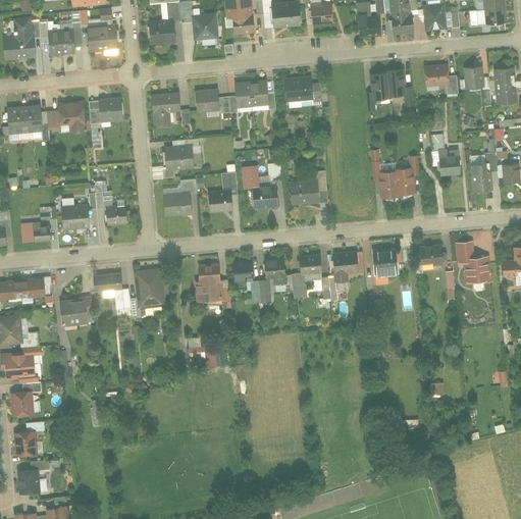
[(223,0),(226,18),(231,18),(252,16),(250,0),(223,0)]
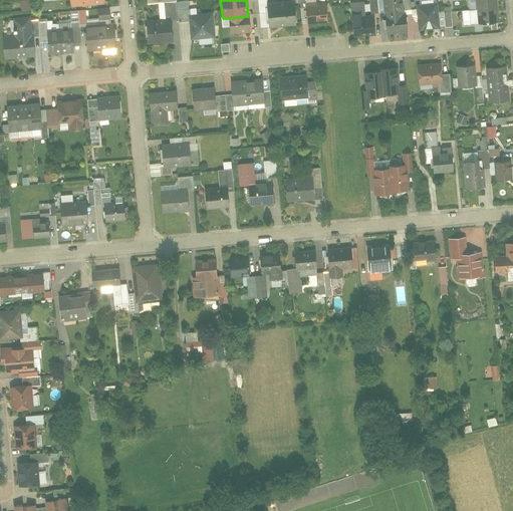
[(267,0),(269,25),(296,23),(294,0),(267,0)]
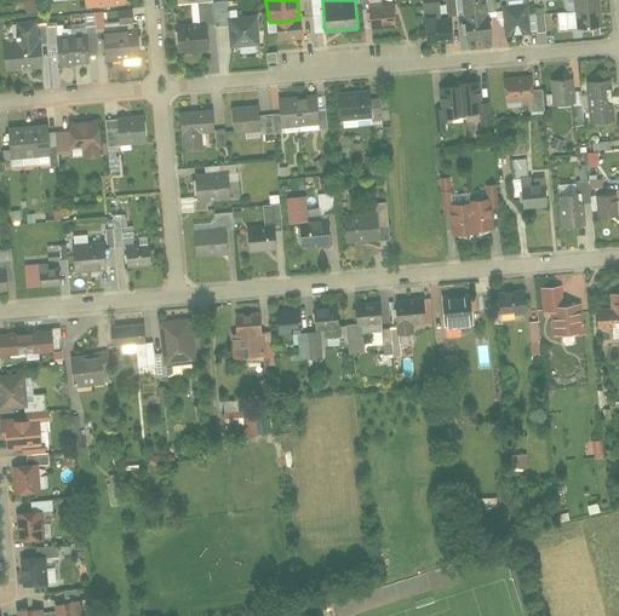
[(370,0),(372,26),(396,24),(395,0),(370,0)]
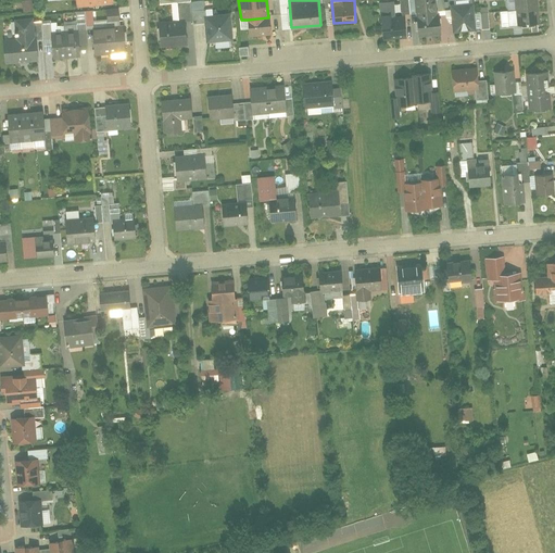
[(415,0),(419,36),(437,34),(441,34),(439,12),(434,12),(433,0),(415,0)]
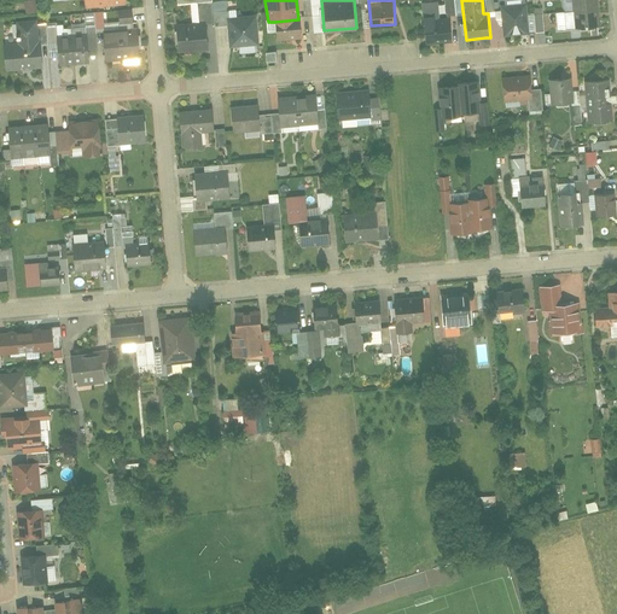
[(500,1),(504,36),(535,34),(531,0),(516,0),(500,1)]
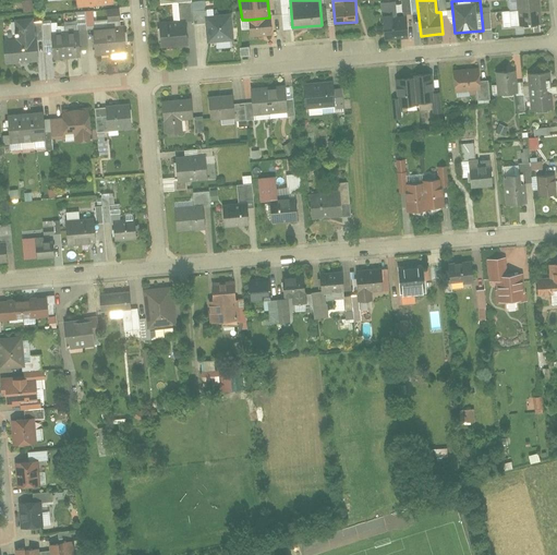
[(517,0),(518,9),(540,8),(539,0),(517,0)]
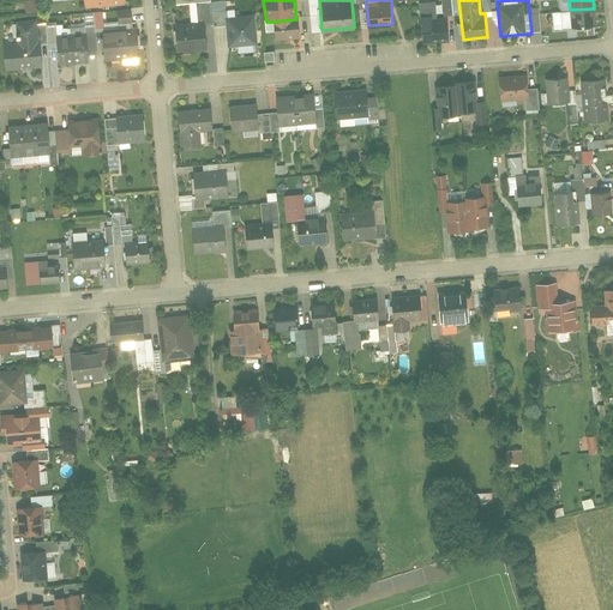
[(419,2),(422,43),(438,41),(449,41),(446,16),(436,17),(434,1),(419,2)]
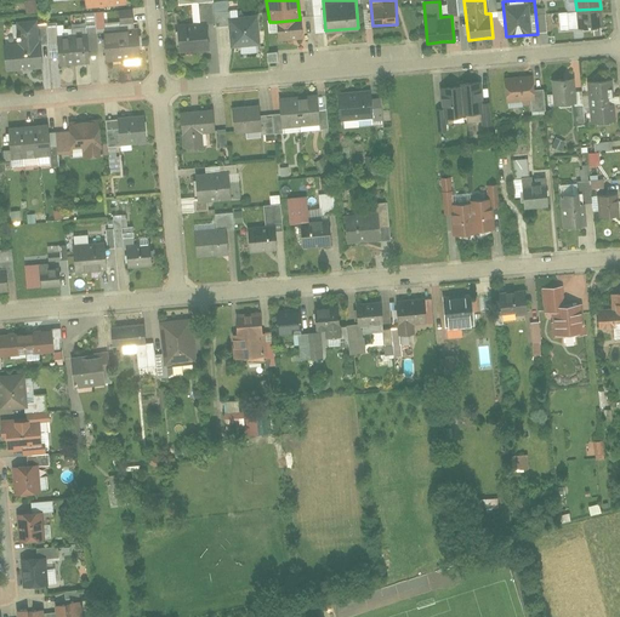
[(601,9),(576,10),(578,29),(603,27),(601,9)]
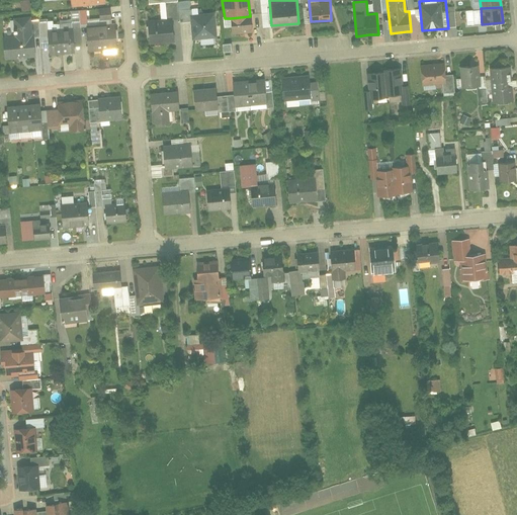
[(89,22),(100,22),(99,20),(113,19),(113,10),(101,11),(102,15),(81,17),(81,23),(89,22)]
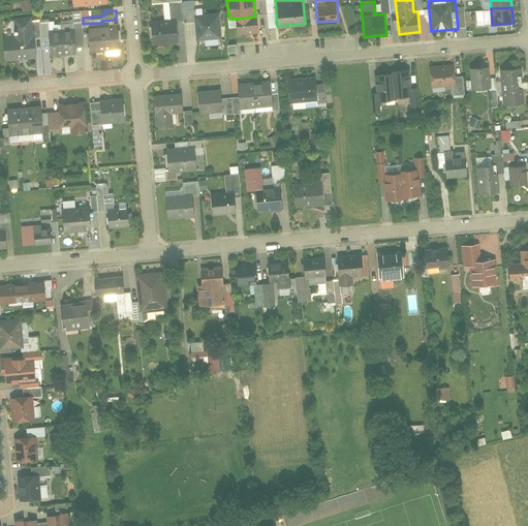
[(191,13),(193,40),(221,38),(219,11),(191,13)]
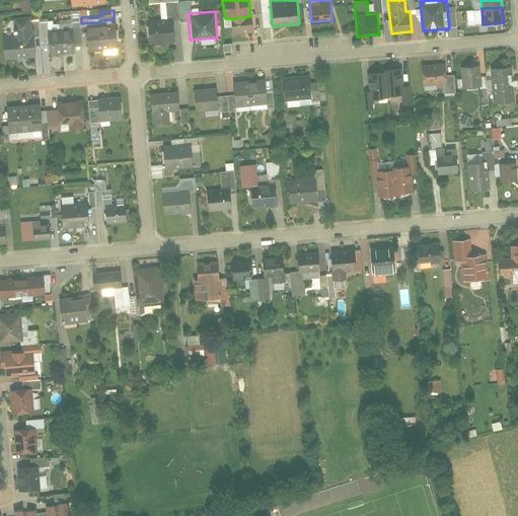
[(146,16),(148,44),(179,41),(176,13),(146,16)]
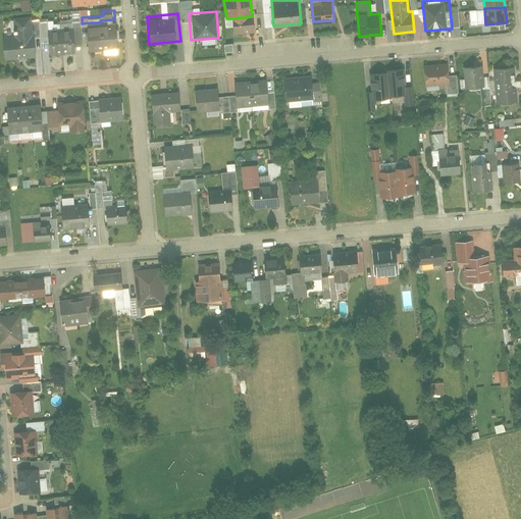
[(33,34),(31,16),(13,17),(15,36),(3,37),(4,58),(36,55),(34,34),(33,34)]
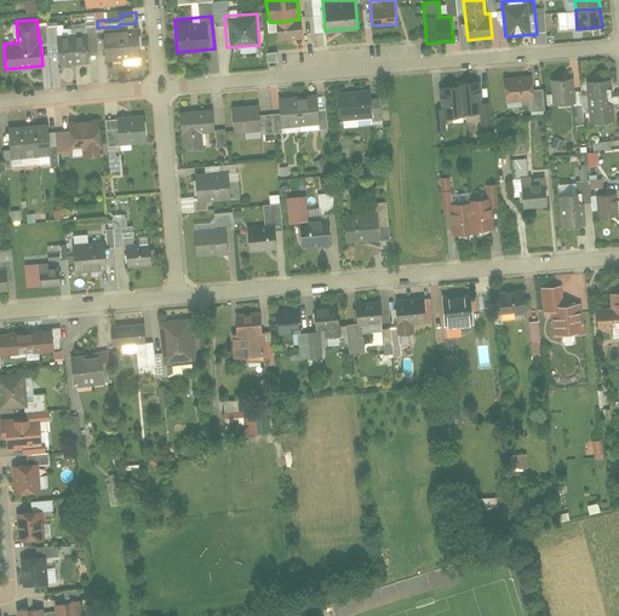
[(275,22),(276,40),(302,38),(299,19),(275,22)]
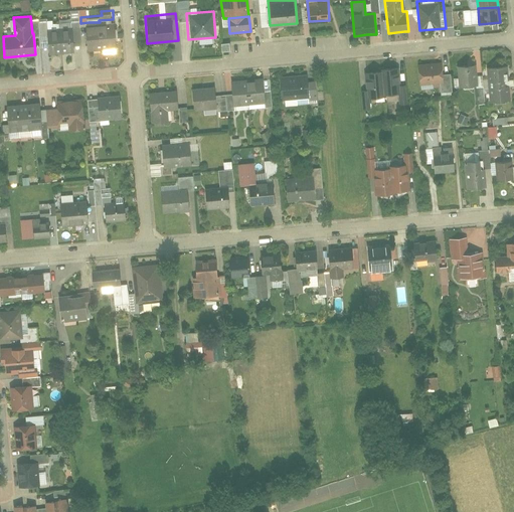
[(117,47),(115,23),(100,24),(102,49),(117,47)]
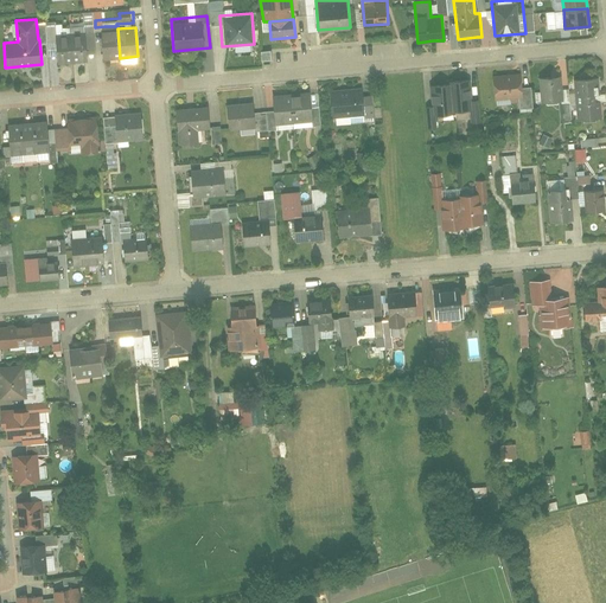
[(120,58),(117,29),(101,30),(103,59),(120,58)]
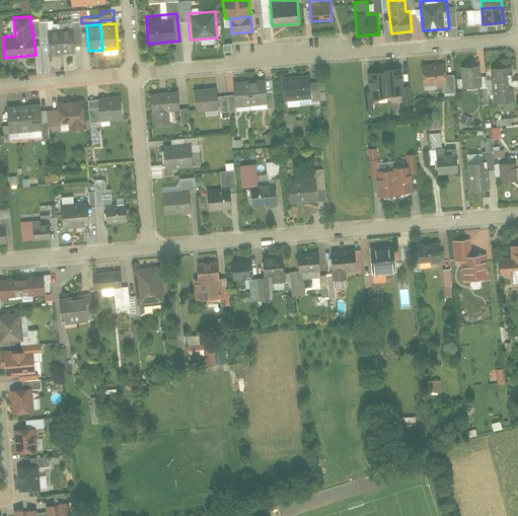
[(74,51),(72,28),(60,29),(62,52),(74,51)]
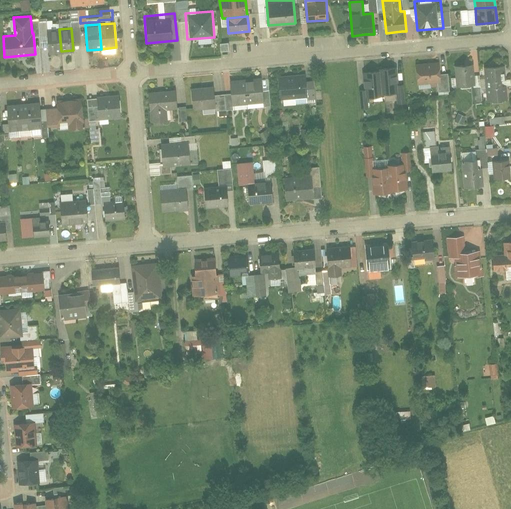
[(61,51),(59,29),(47,30),(48,52),(61,51)]
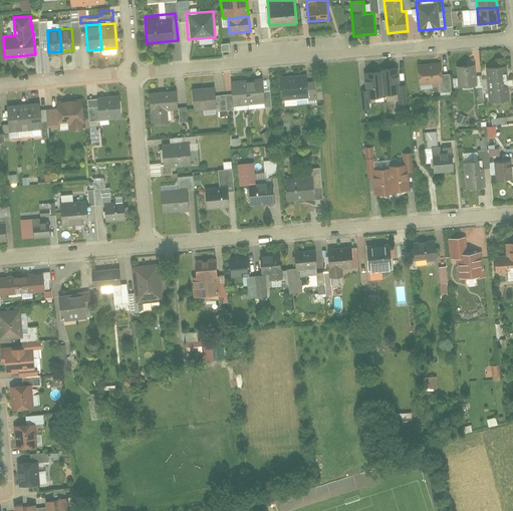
[(444,83),(442,59),(417,61),(419,85),(444,83)]
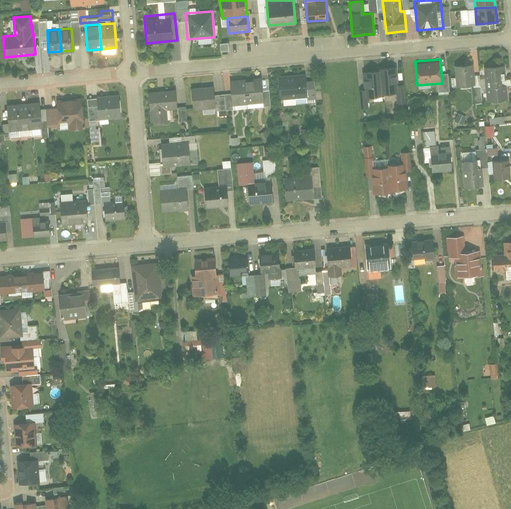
[(474,85),(472,62),(454,63),(456,87),(474,85)]
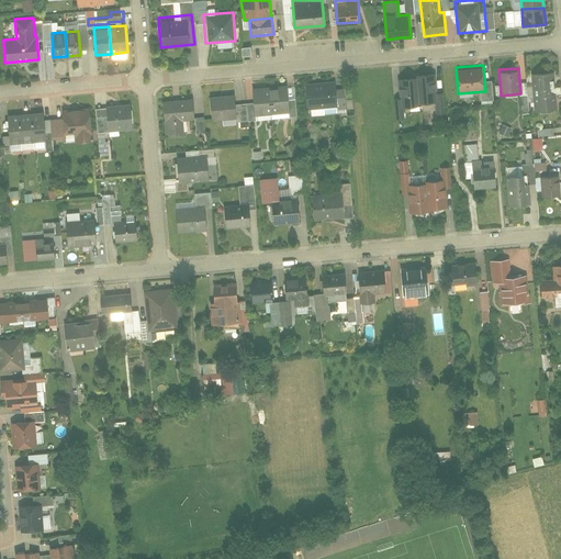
[(554,90),(552,70),(530,73),(533,92),(554,90)]
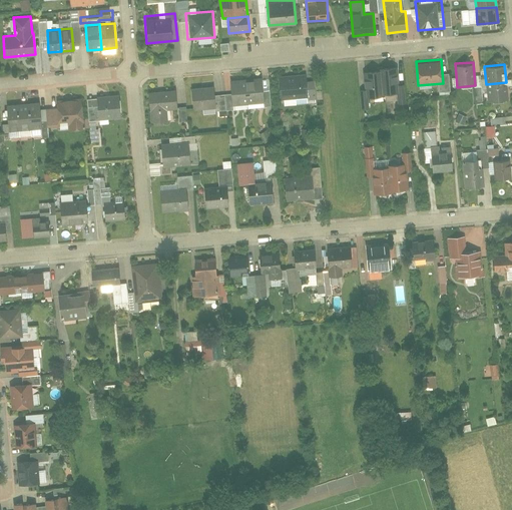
[(399,93),(397,67),(379,68),(380,71),(382,95),(399,93)]
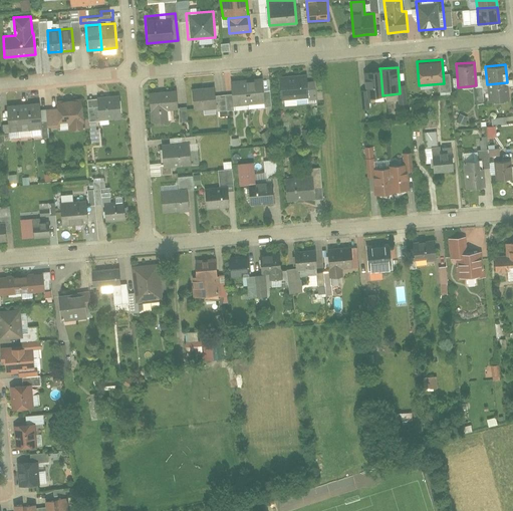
[(382,97),(382,95),(380,71),(363,72),(366,99),(382,97)]
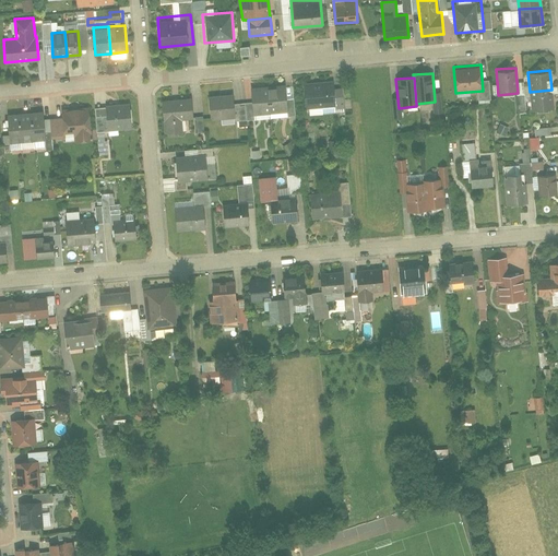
[(298,83),(300,110),(330,108),(328,80),(298,83)]
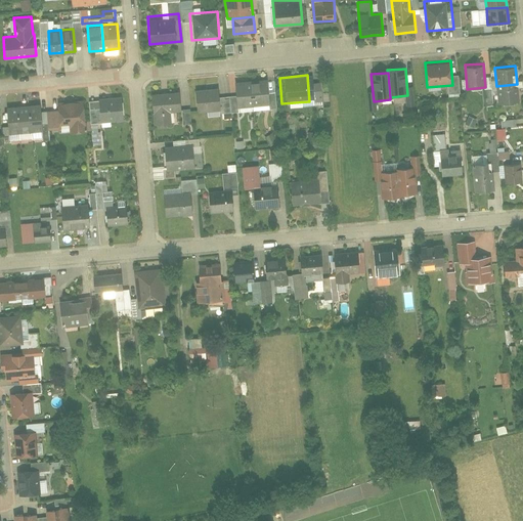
[(269,104),(267,78),(252,79),(254,106),(269,104)]
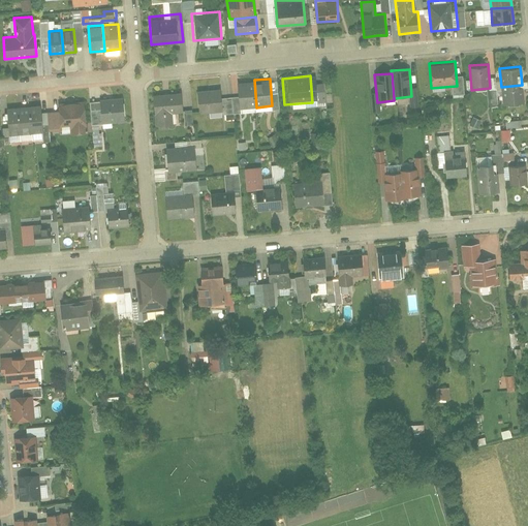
[(256,107),(254,80),(238,82),(240,109),(256,107)]
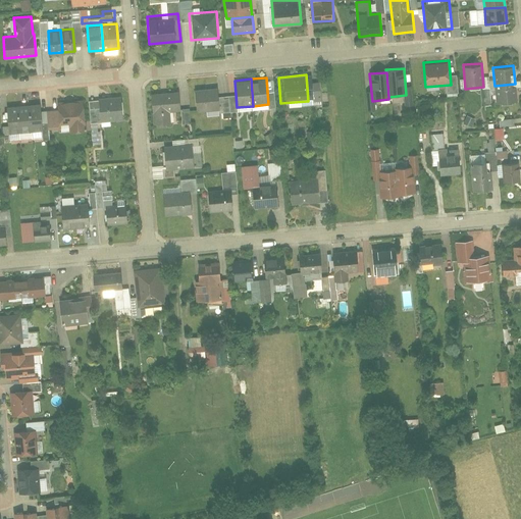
[(220,110),(217,84),(194,86),(197,112),(220,110)]
